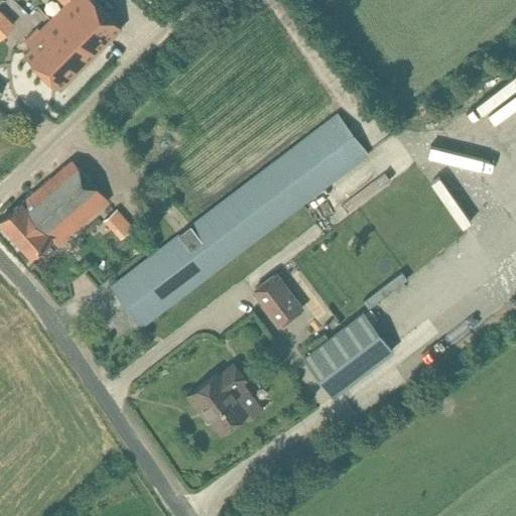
[(60,0),(66,5),(51,19),(71,38),(77,33),(96,52),(121,27),(94,0),(60,0)]
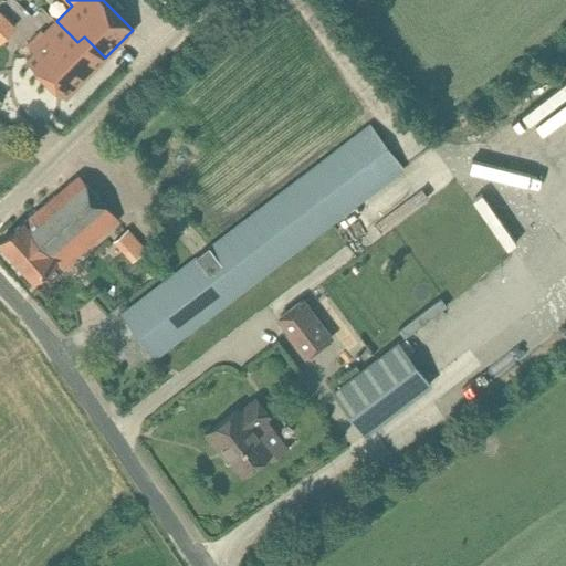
[(0,4),(0,39),(17,21),(0,4)]
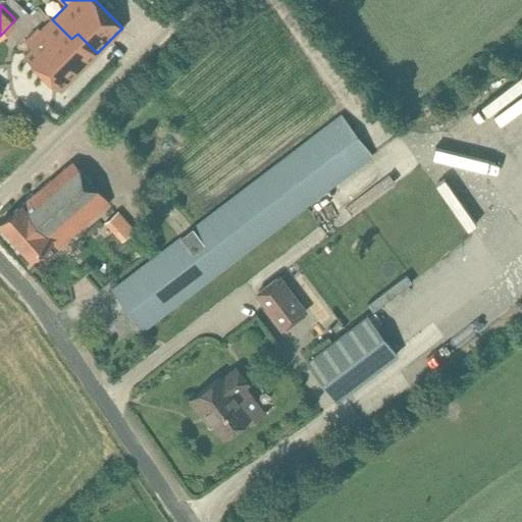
[(52,19),(40,32),(37,29),(24,42),(31,48),(24,55),(60,90),(97,53),(77,34),(71,39),(52,19)]
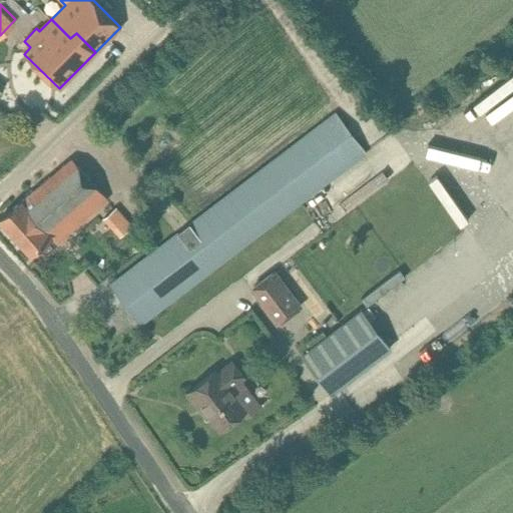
[(512,84),(510,81),(464,111),(480,136),(512,114),(512,84)]
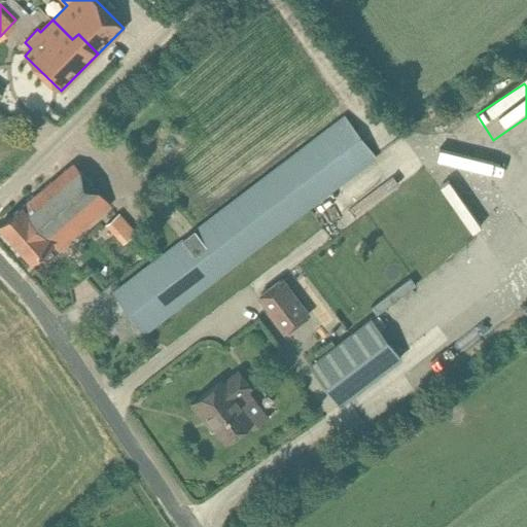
[(345,113),(129,280),(112,292),(144,334),(376,154),(345,113)]
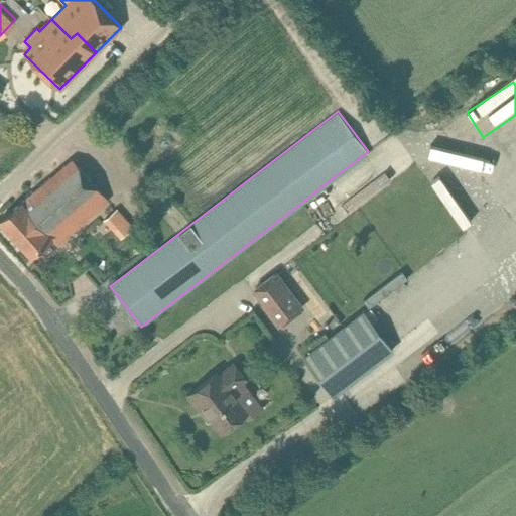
[(72,158),(35,189),(73,231),(109,201),(72,158)]
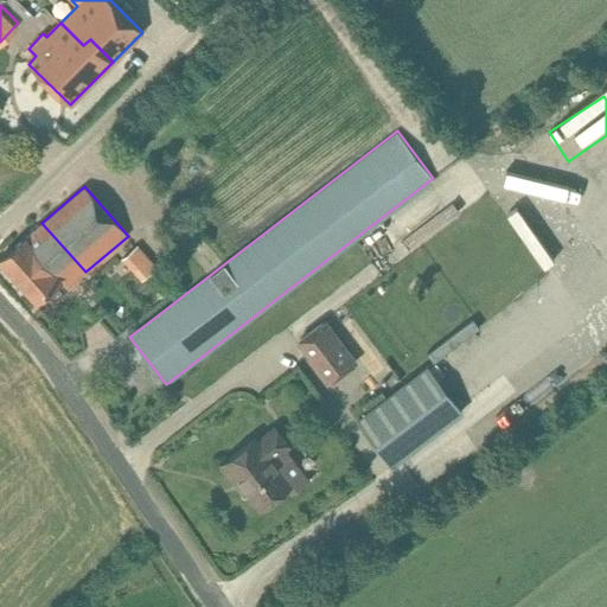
[(85,272),(42,223),(0,257),(0,260),(34,300),(59,279),(66,287),(85,272)]
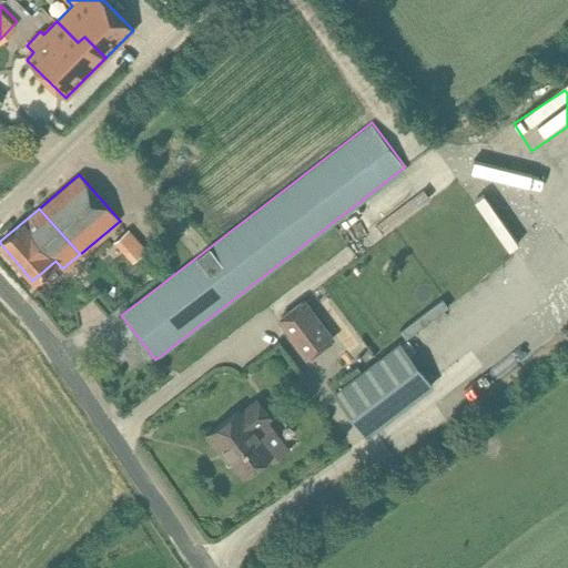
[(115,242),(132,261),(145,250),(128,230),(115,242)]
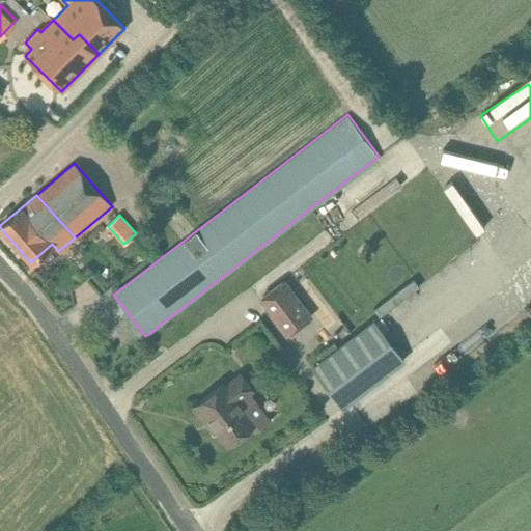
[(378,314),(419,286),(413,278),(371,305),(378,314)]
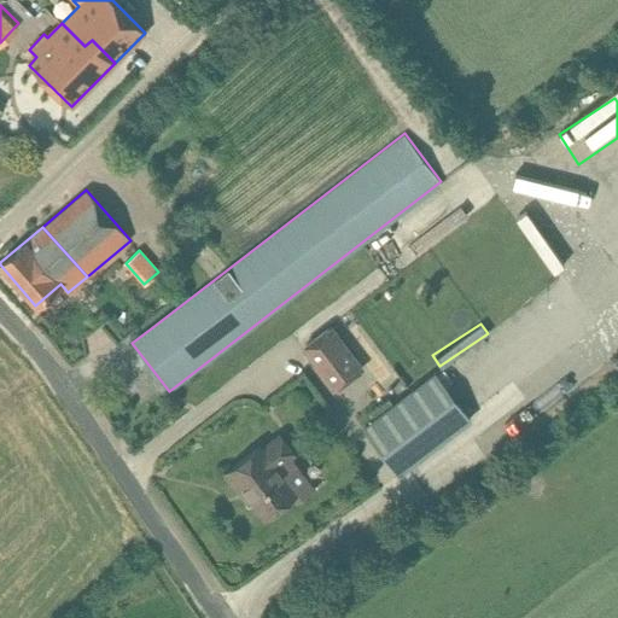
[(360,369),(328,327),(307,344),(319,361),(315,363),(334,389),(360,369)]
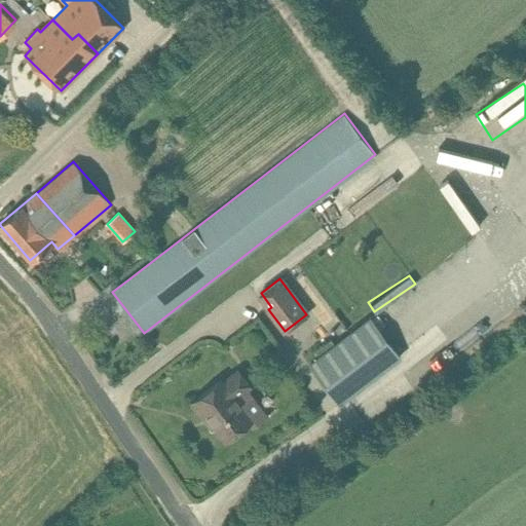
[(308,363),(340,405),(402,358),(370,316),(334,343),(332,339),(315,351),(318,355),(308,363)]
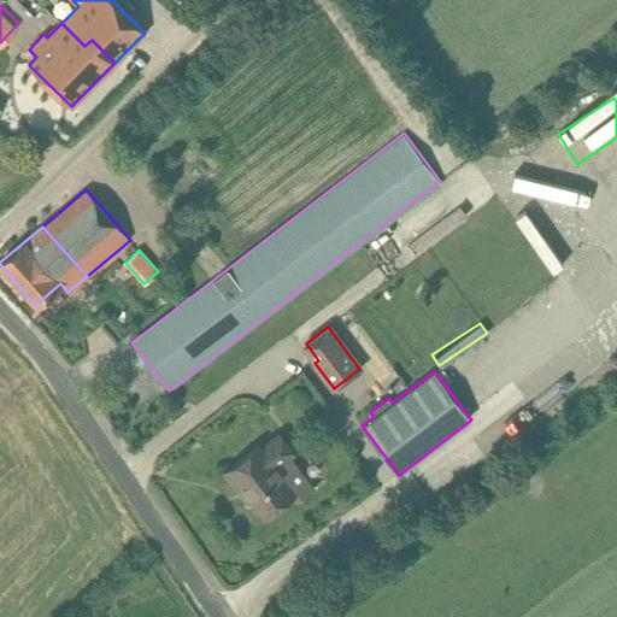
[(258,445),(224,471),(238,488),(241,486),(264,515),(289,497),(295,504),(316,488),(291,454),(292,453),(278,436),(260,450),(258,445)]
